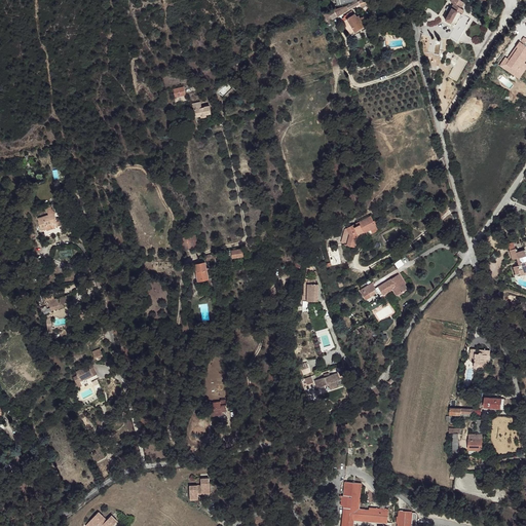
[(465,3),(459,0),(452,0),(451,3),(453,5),(446,20),(451,23),(452,22),(457,26),(464,10),(462,9),(465,3)]
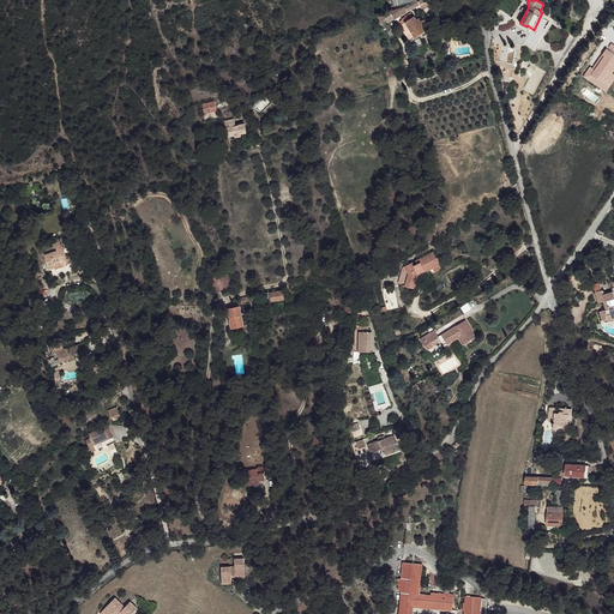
[(423,12),(420,1),(384,13),(389,22),(417,11),(419,13),(423,12)]
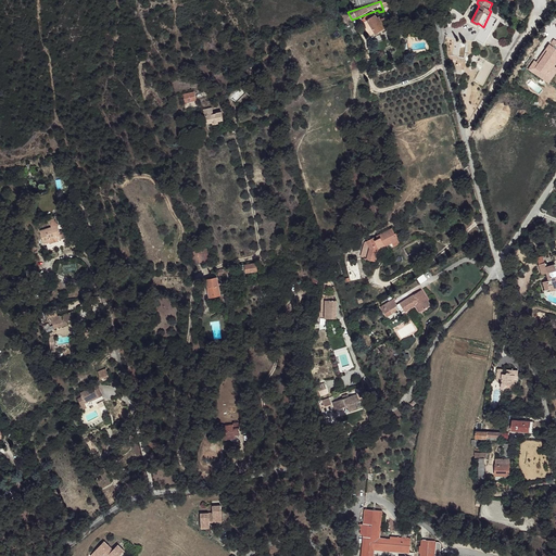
[(495,13),(491,11),(483,27),(488,28),(495,13)]
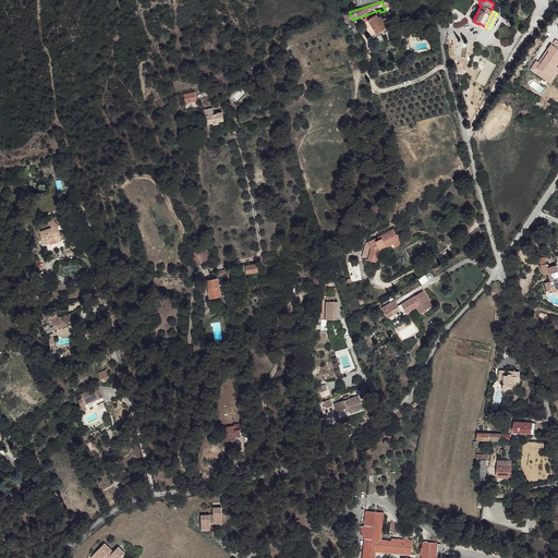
[(377,16),(375,13),(362,21),(364,24),(377,16)]
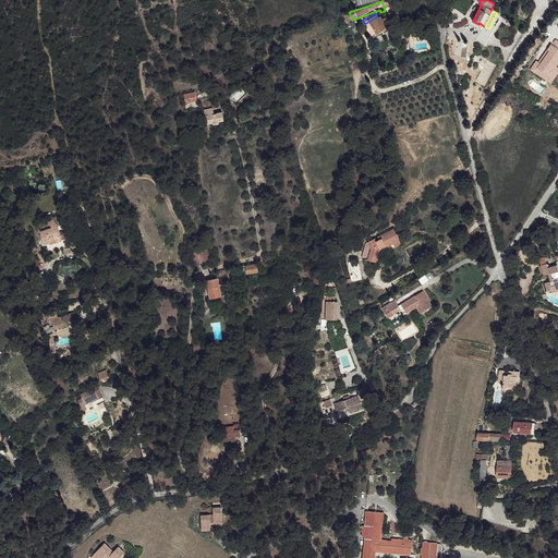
[(379,21),(377,16),(364,24),(371,36),(386,27),(381,19),(379,21)]
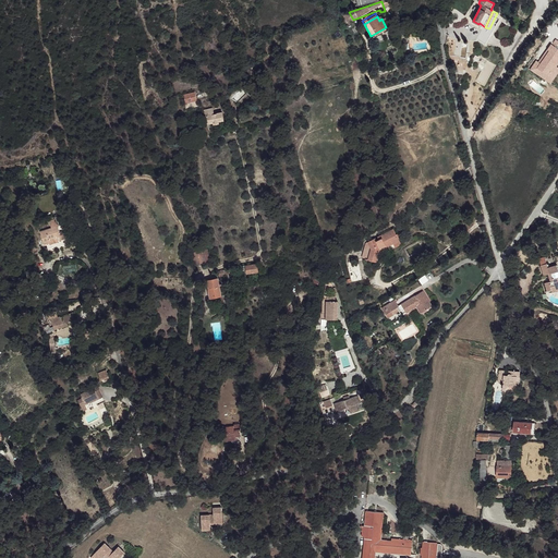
[(480,40),(485,44),(494,31),(492,29),(485,27),(484,33),(480,40)]
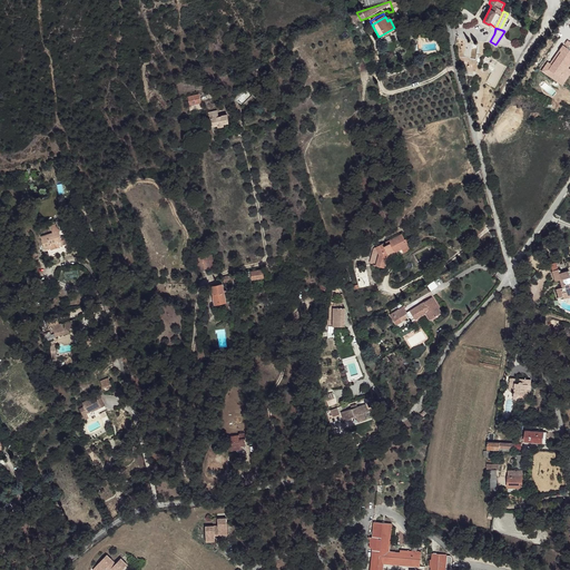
[(568,51),(566,50),(557,60),(560,61),(568,51)]
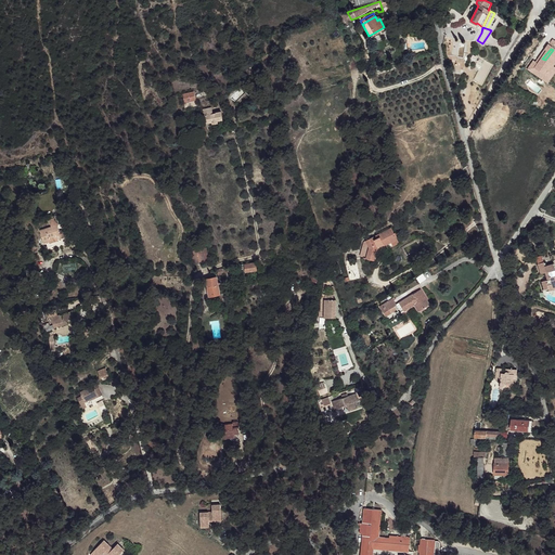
[(554,51),(553,50),(545,60),(542,59),(540,56),(537,61),(552,74),(554,68),(554,51)]
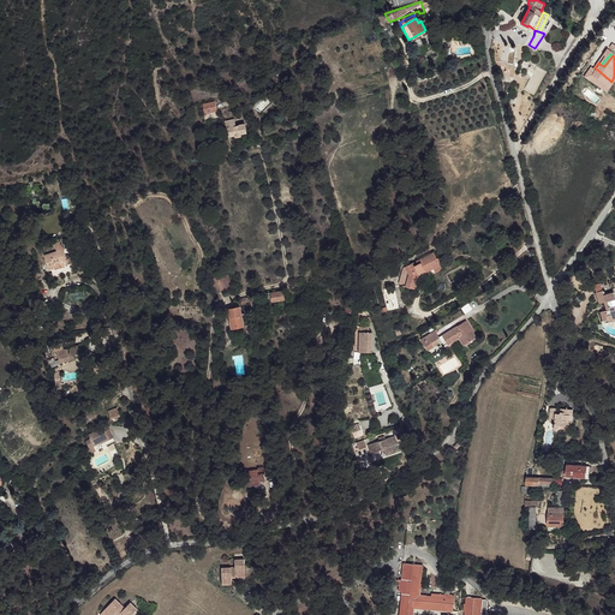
[(216,117),(214,107),(204,109),(207,118),(216,117)]
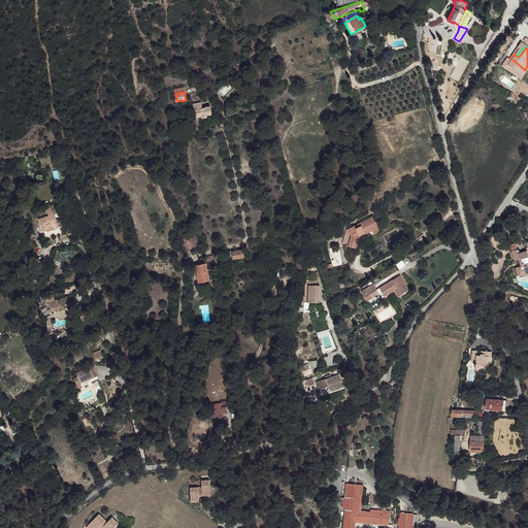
[(211,106),(205,108),(204,107),(202,103),(193,105),(197,118),(203,116),(203,118),(210,116),(209,114),(213,112),(211,106)]
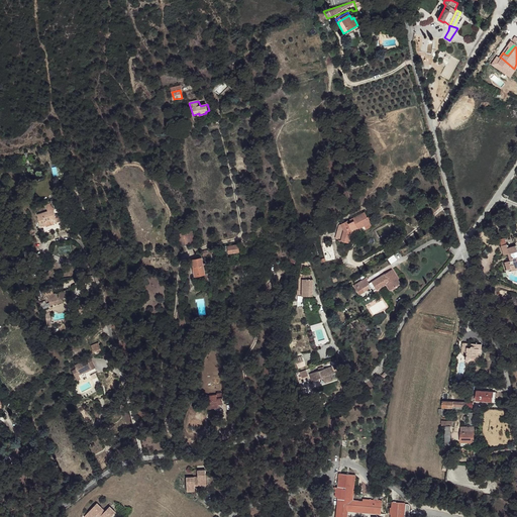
[(370,220),(365,209),(350,216),(352,218),(349,220),(347,217),(340,221),(343,227),(340,237),(348,239),(351,228),(357,225),(357,226),(370,220)]
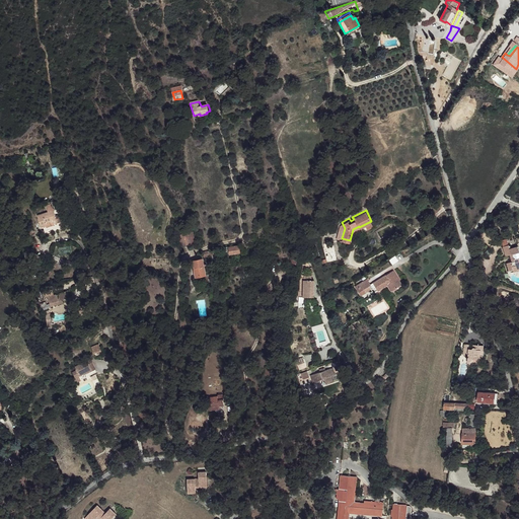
[(55,216),(53,211),(38,215),(41,228),(46,227),(45,224),(53,222),(54,224),(60,223),(59,217),(57,216),(55,216)]
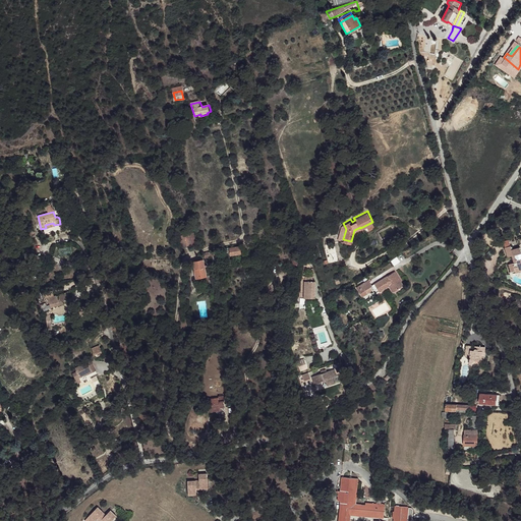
[(191,244),(189,234),(179,236),(182,247),(191,244)]
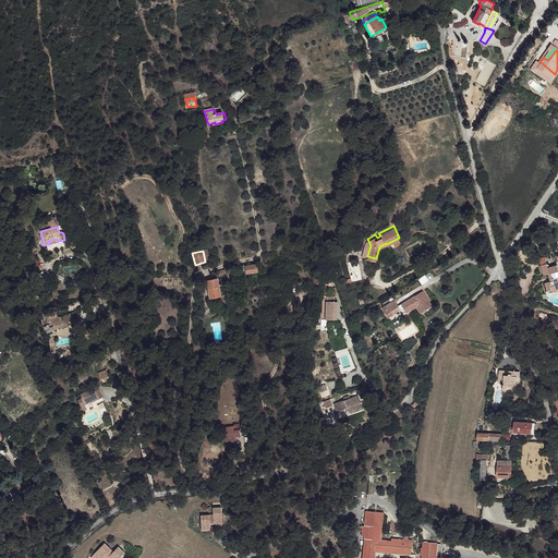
[(544,263),(537,265),(540,276),(548,275),(549,282),(545,283),(545,282),(541,283),(543,292),(552,290),(557,288),(557,286),(557,281),(557,271),(556,273),(554,266),(545,268),(544,263)]
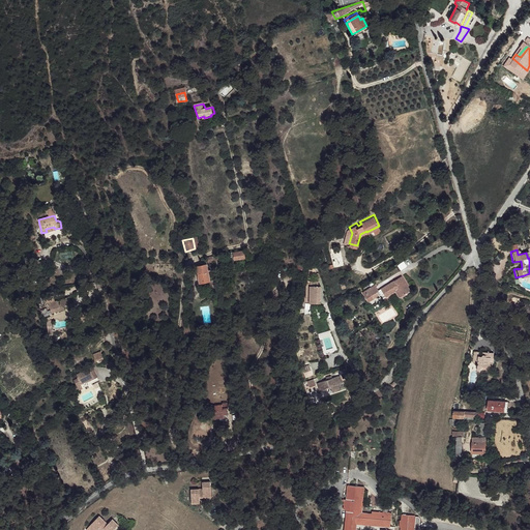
[(245,259),(243,251),(234,253),(236,261),(245,259)]
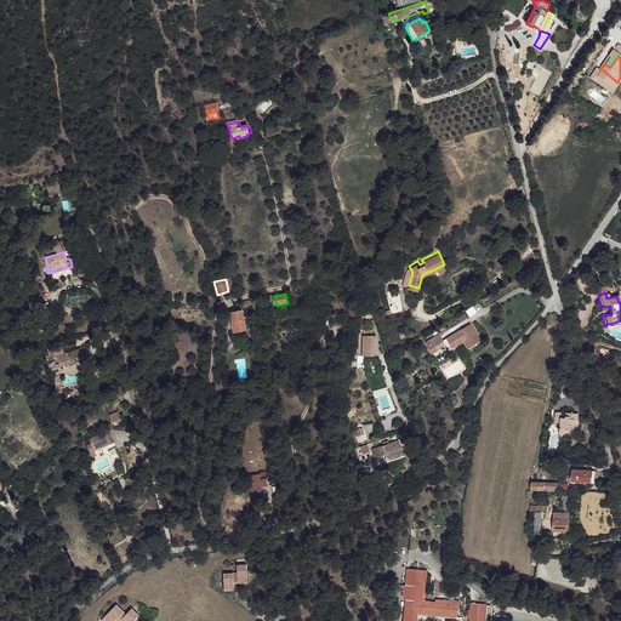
[(246,329),(241,311),(231,313),(234,332),(243,330),(246,329)]
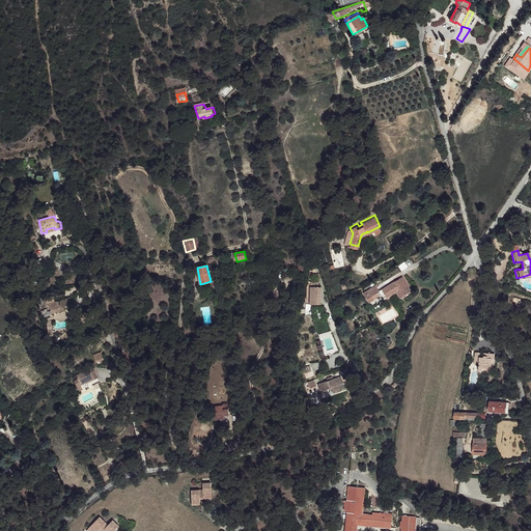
[(412,290),(403,276),(384,288),(388,297),(397,290),(400,289),(404,295),(412,290)]
